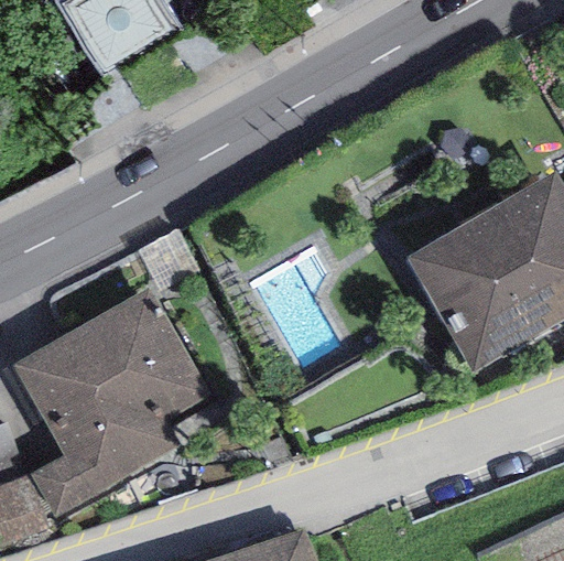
[(55,0),(97,72),(174,27),(159,0),(55,0)]
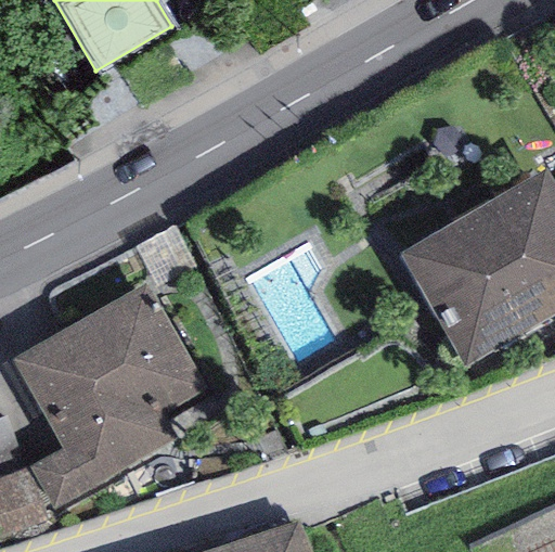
[(554,175),(549,165),(400,253),(465,362),(554,308),(554,175)]
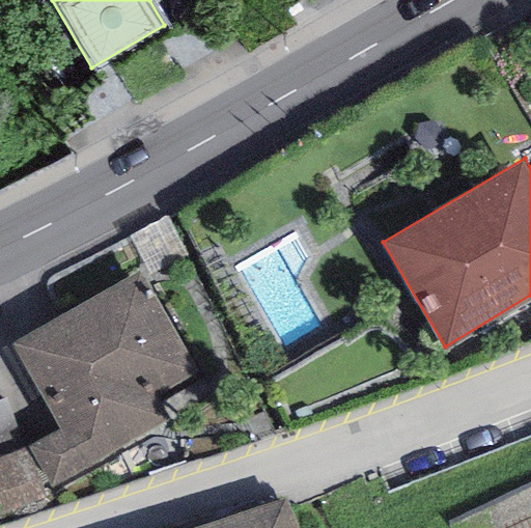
[(138,271),(10,343),(59,428),(28,446),(51,485),(170,417),(156,393),(196,370),(138,271)]
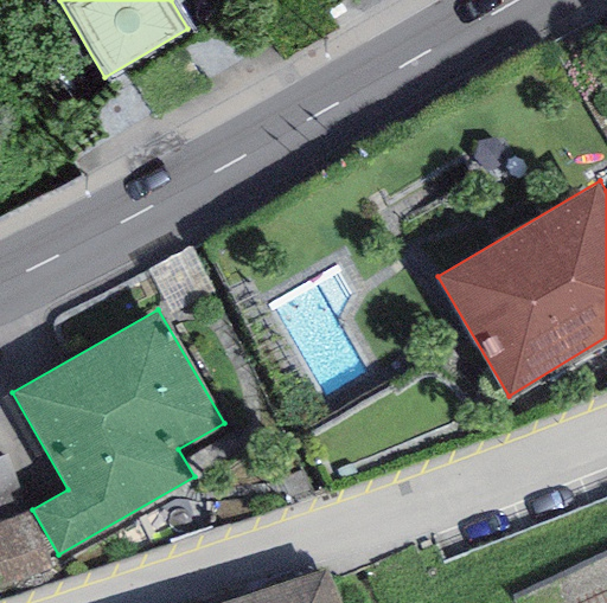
[(8,451),(0,454),(0,589),(49,573),(8,451)]
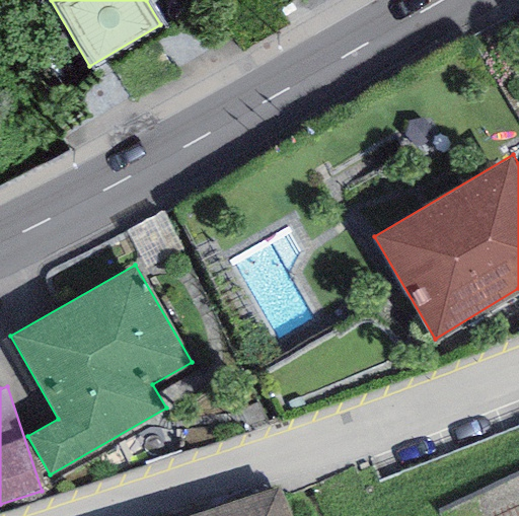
[(291,515),(280,483),(184,515),(291,515)]
